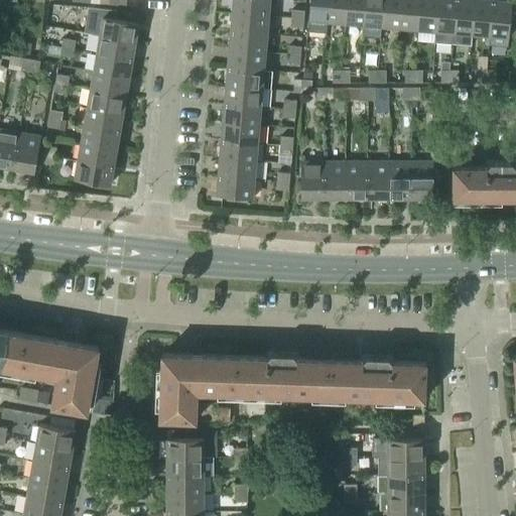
[(233,0),(232,13),(268,16),(269,0),(233,0)]
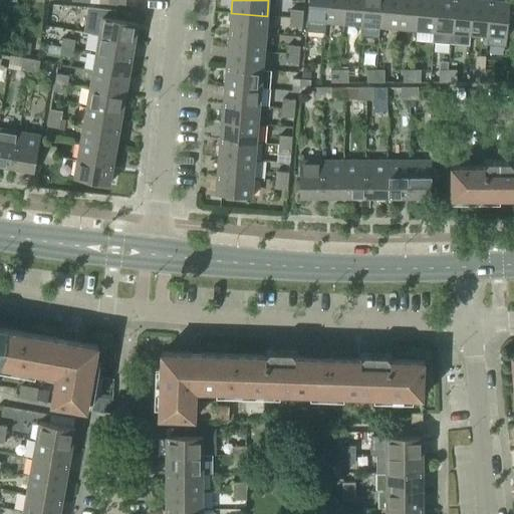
[(325,21),(326,0),(308,0),(306,31),(324,33),(325,21)]
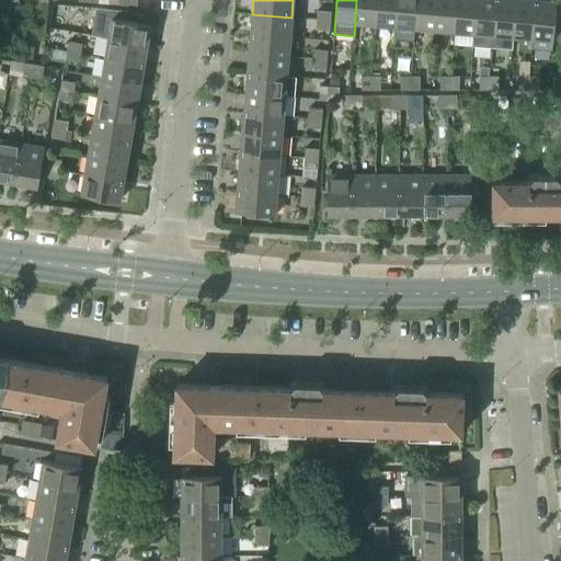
[(356,0),(355,23),(375,25),(376,0),(356,0)]
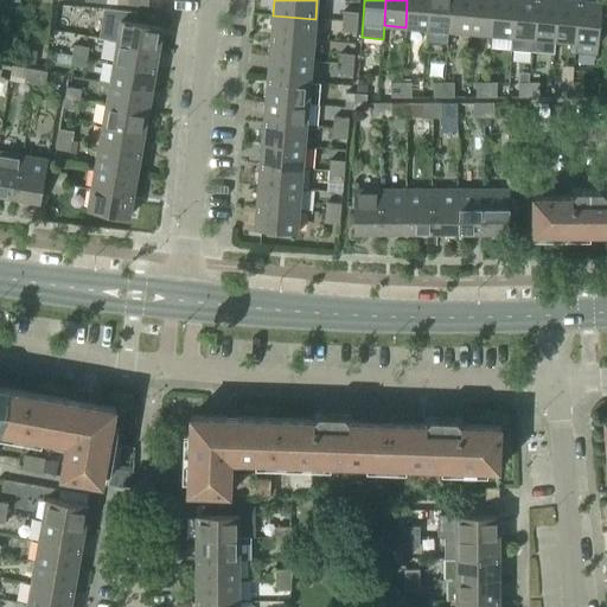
[(407,0),(406,27),(427,29),(429,0),(407,0)]
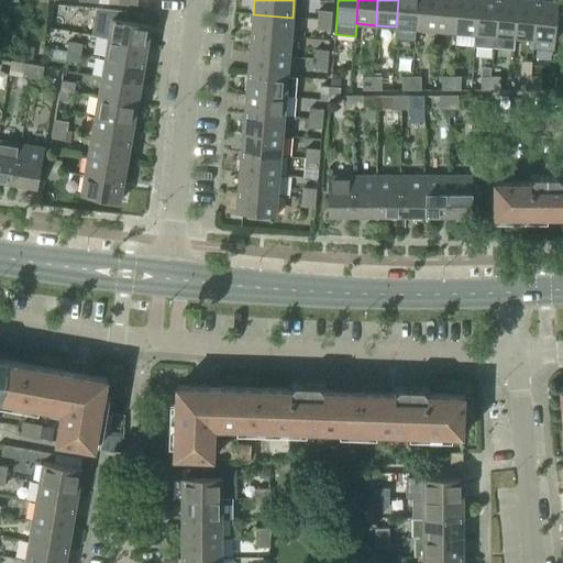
[(398,0),(396,26),(416,29),(418,0),(398,0)]
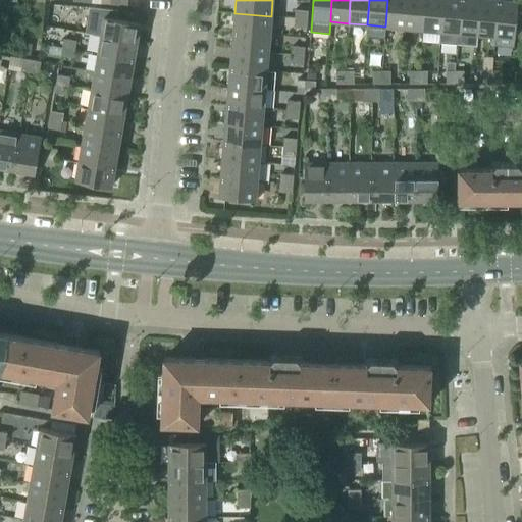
[(387,0),(385,27),(404,28),(406,0),(387,0)]
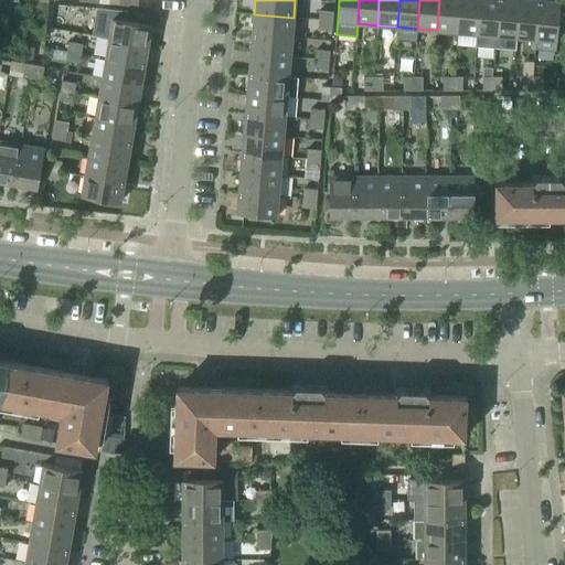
[(439,0),(437,30),(457,32),(459,0),(439,0)]
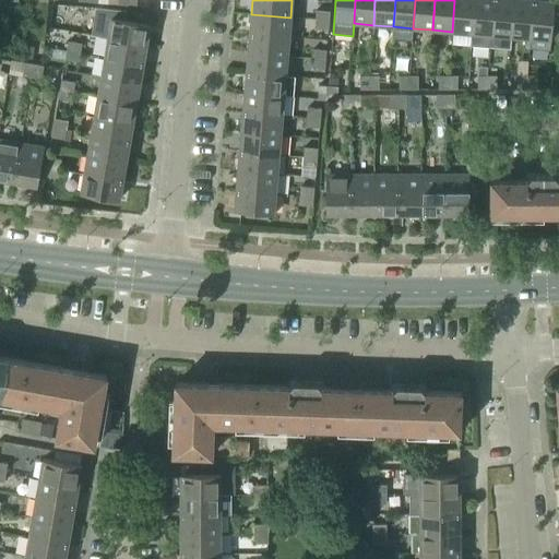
[(454,0),(452,32),(472,34),(474,0),(454,0)]
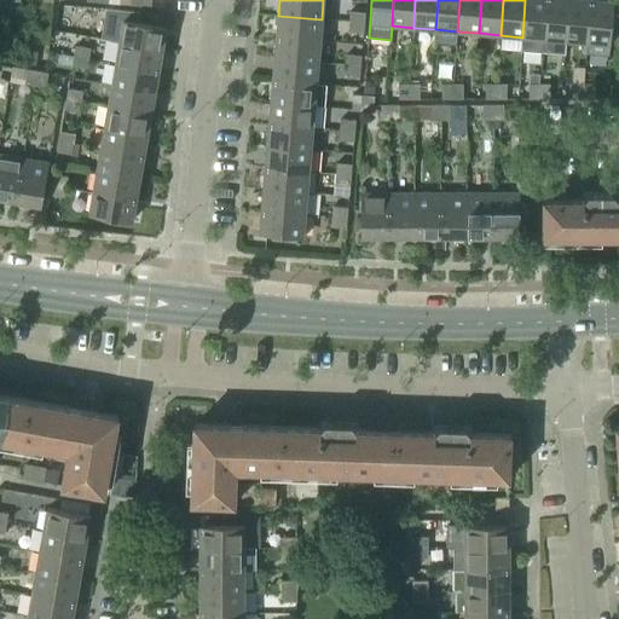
[(525,0),(522,38),(521,51),(542,53),(543,39),(547,0),(525,0)]
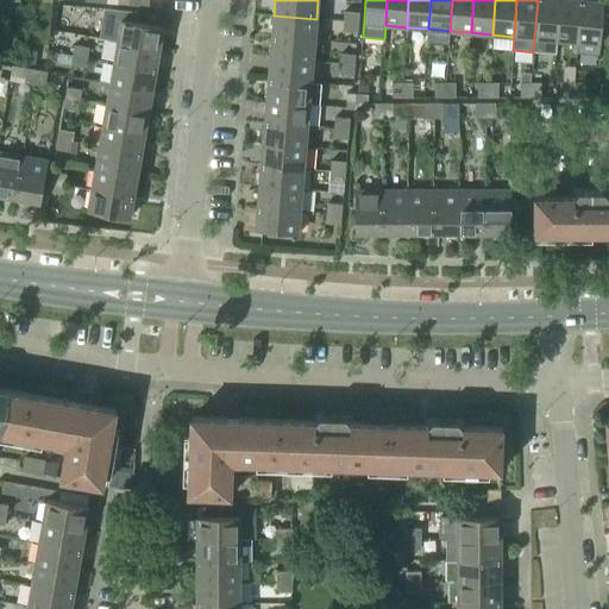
[(560,0),(538,0),(534,38),(558,41),(560,0)]
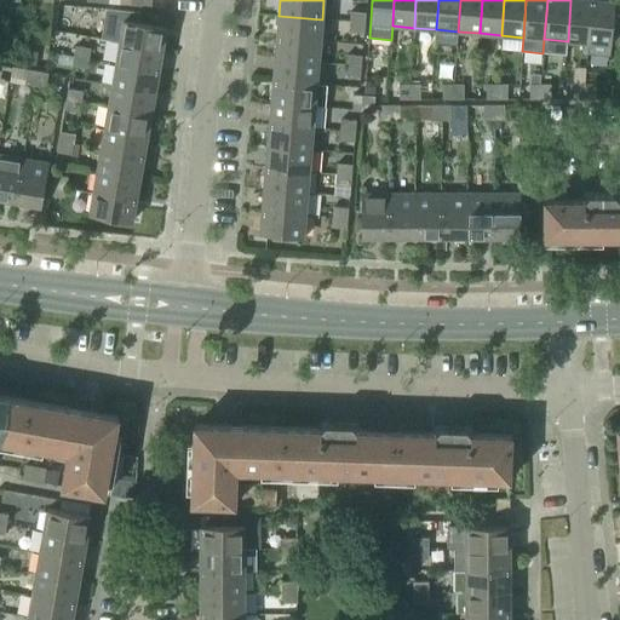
[(591,0),(570,0),(568,41),(587,42),(591,0)]
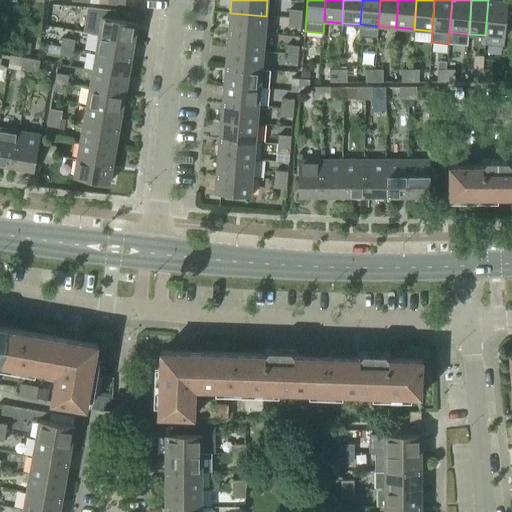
[(507,1),(494,0),(488,0),(485,35),(504,37),(507,1)]
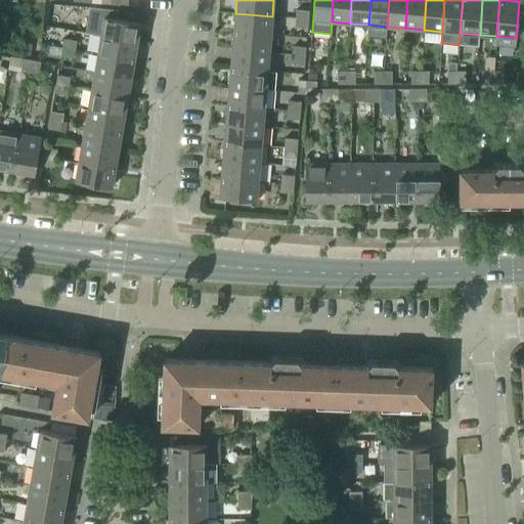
[(296,10),(295,18),(308,19),(308,11),(296,10)]
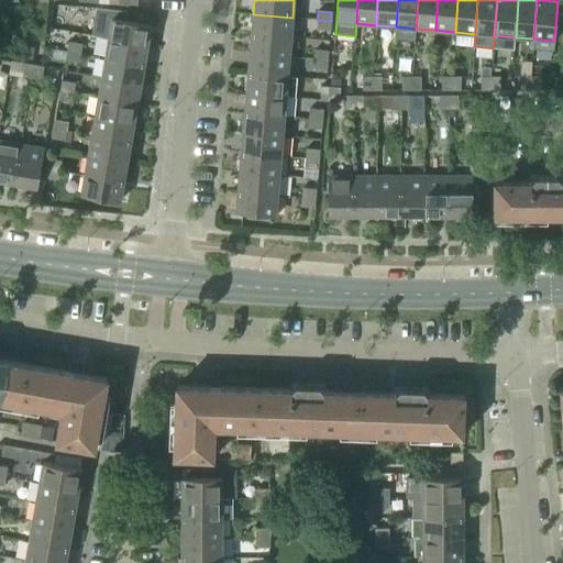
[(112,19),(109,37),(147,45),(151,25),(144,24),(146,15),(133,12),(132,22),(112,19)]
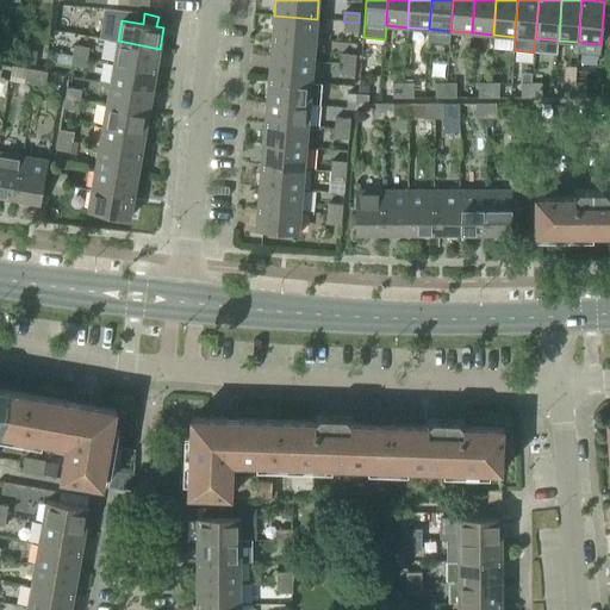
[(274,16),(272,37),(315,41),(317,19),(274,16)]
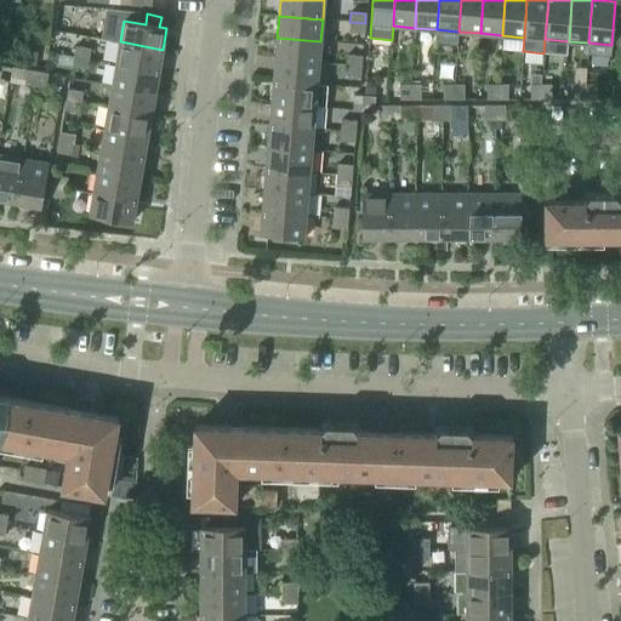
[(365,23),(349,22),(349,33),(364,34),(365,23)]
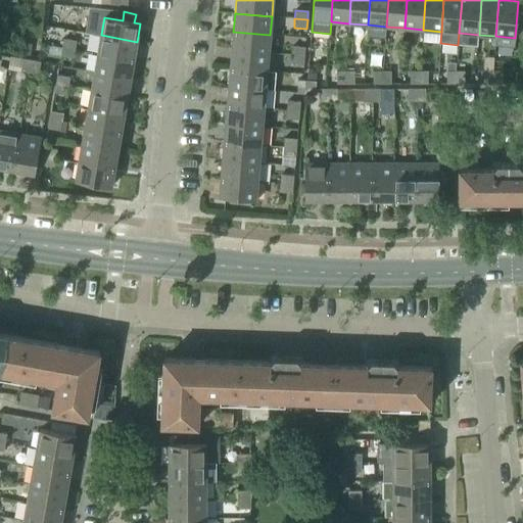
[(233,32),(232,51),(269,53),(270,35),(233,32)]
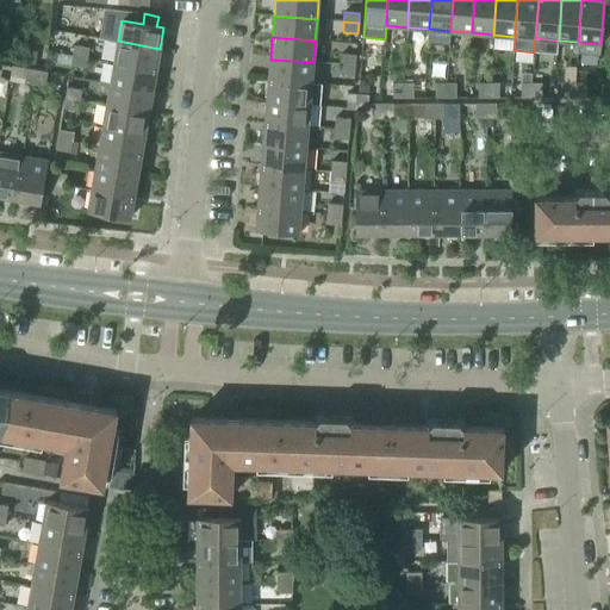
[(118,41),(114,62),(156,70),(160,49),(118,41)]
